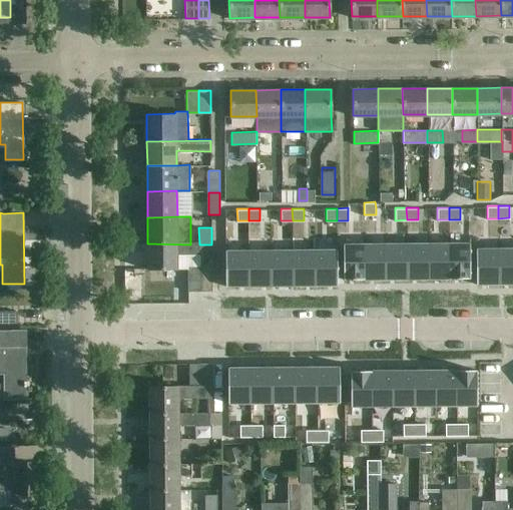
[(385,242),(364,243),(365,279),(385,279),(385,242)]
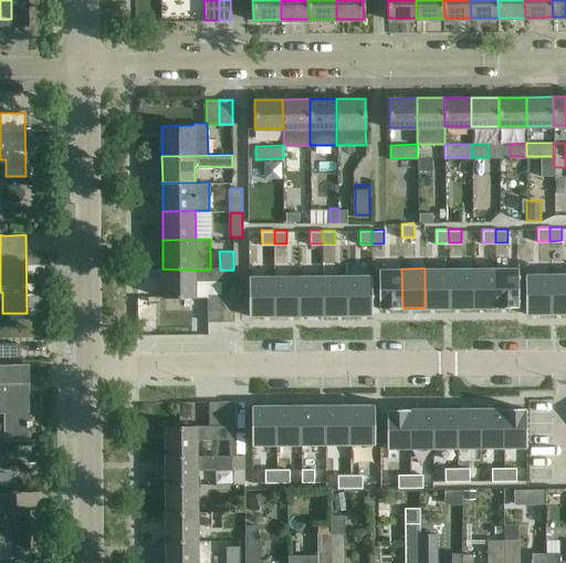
[(449,268),(425,268),(425,308),(449,306),(449,268)]
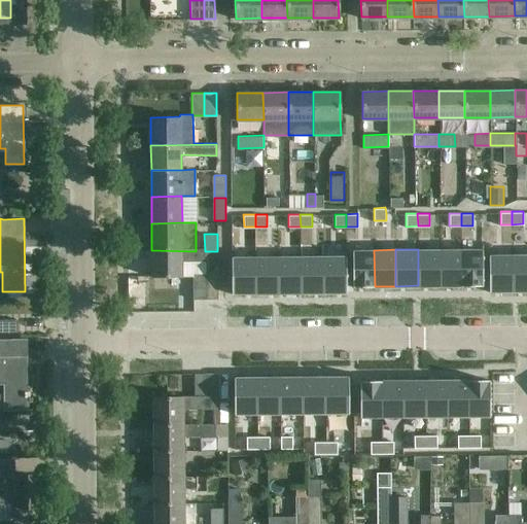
[(437,249),(418,249),(418,285),(437,285),(441,285),(441,249),(437,249)]
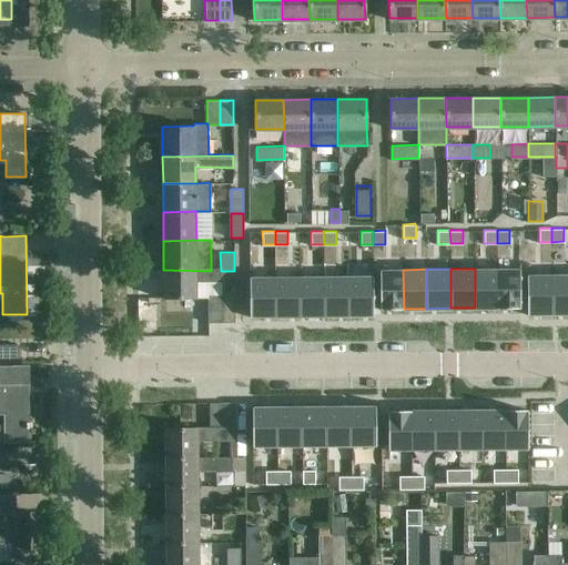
[(480,269),(475,269),(475,308),(480,308),(497,308),(497,269),(480,269)]
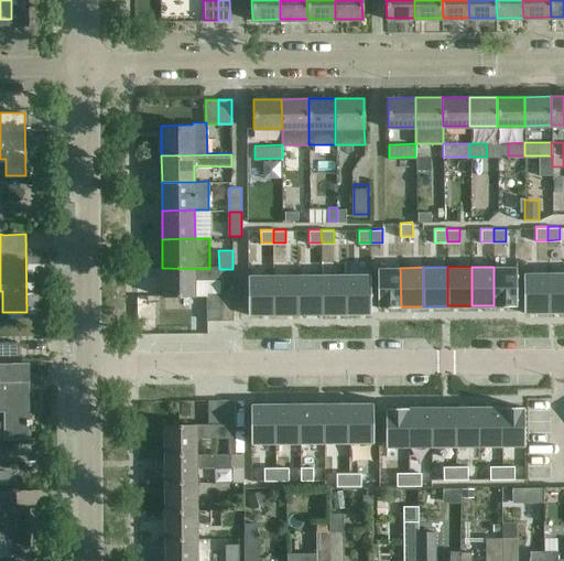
[(517,267),(494,267),(494,305),(517,305),(517,267)]
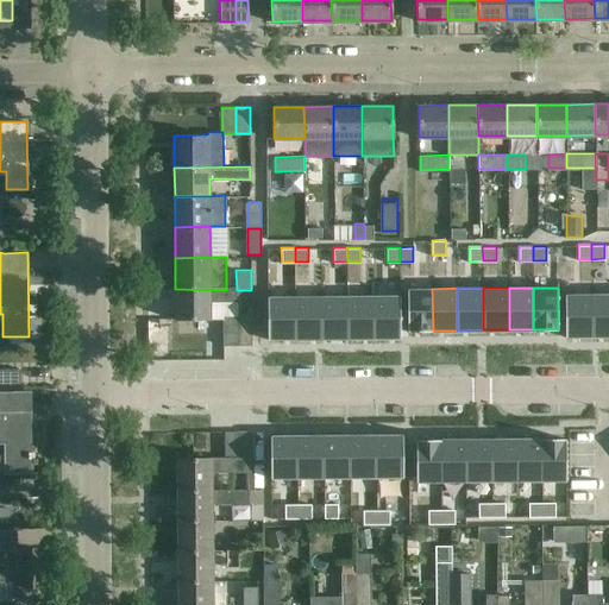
[(251,290),(237,290),(226,290),(175,289),(175,319),(223,317),(223,345),(237,345),(238,317),(237,317),(237,296),(251,296),(251,290)]
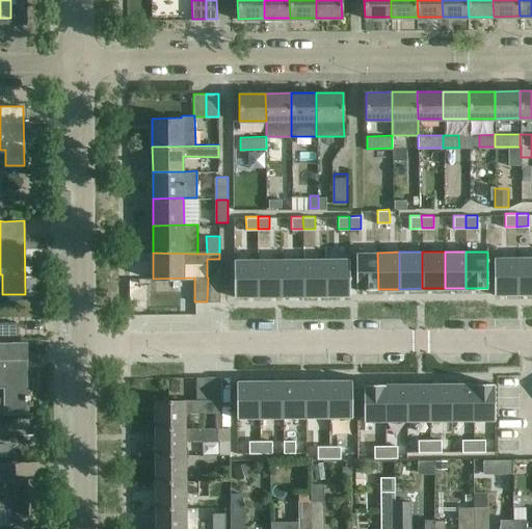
[(377,253),(355,253),(355,289),(378,289),(377,253)]
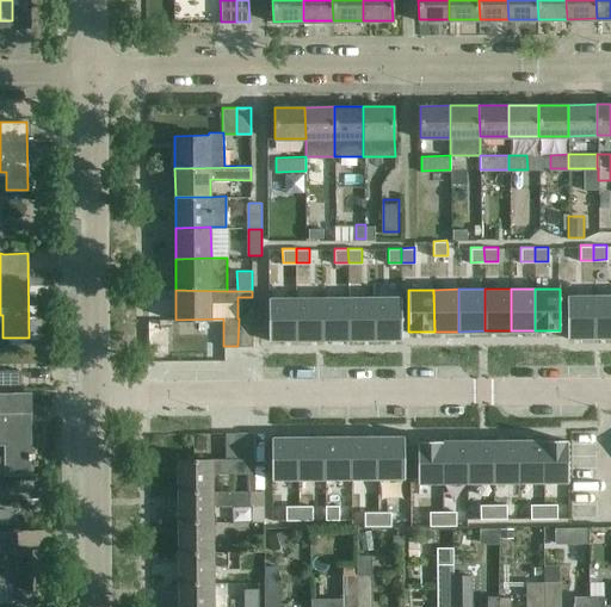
[(593,295),(567,295),(567,336),(594,336),(593,295)]
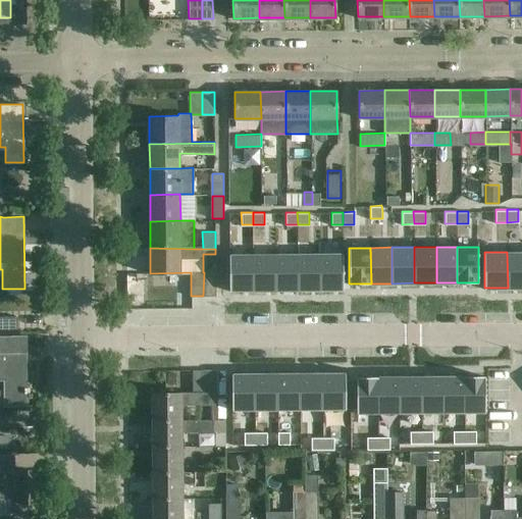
[(521,252),(507,252),(508,288),(521,288),(521,252)]
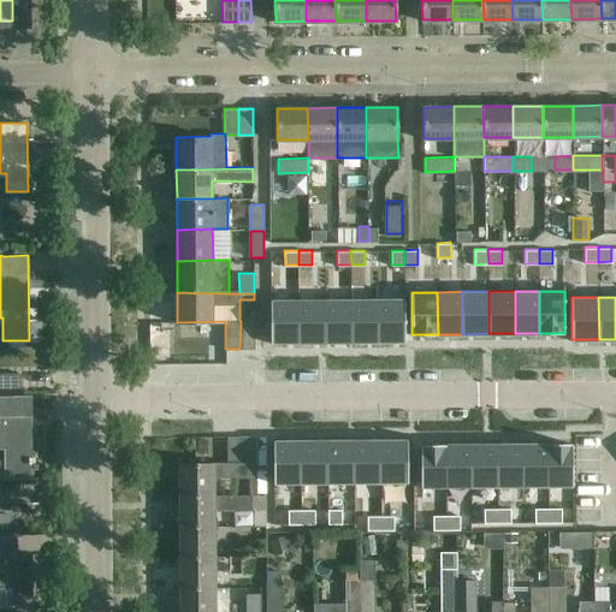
[(378,298),(351,299),(351,342),(378,342),(378,298)]
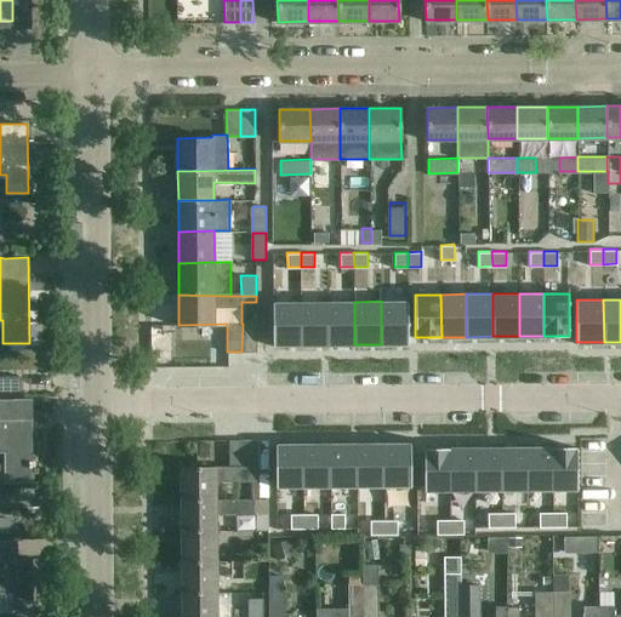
[(408,301),(381,301),(381,344),(409,343),(408,301)]
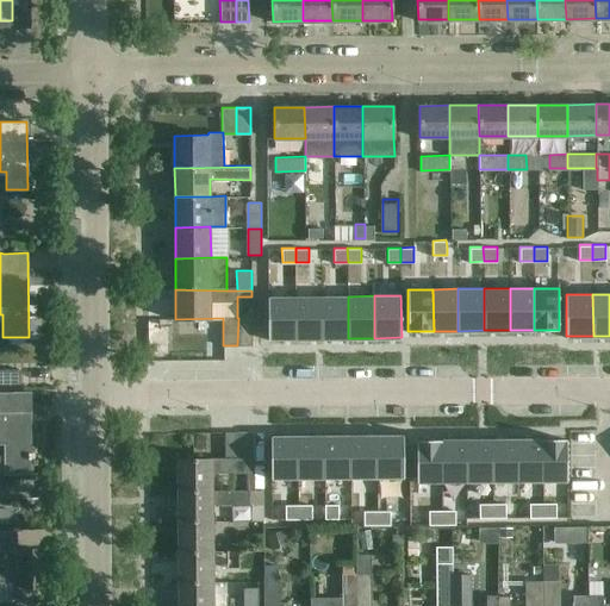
[(296,297),(268,297),(268,338),(296,338),(296,297)]
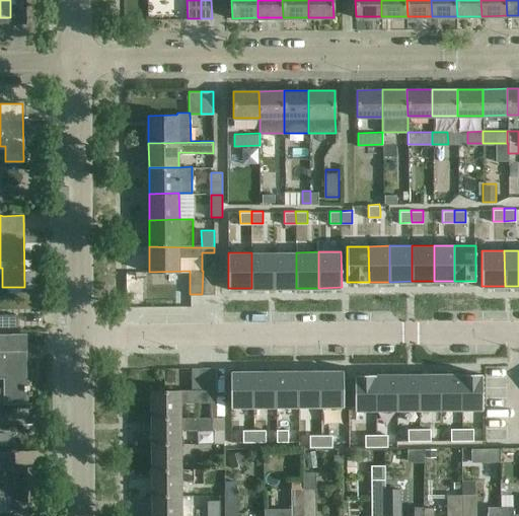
[(274,252),(251,252),(251,288),(274,288),(274,252)]
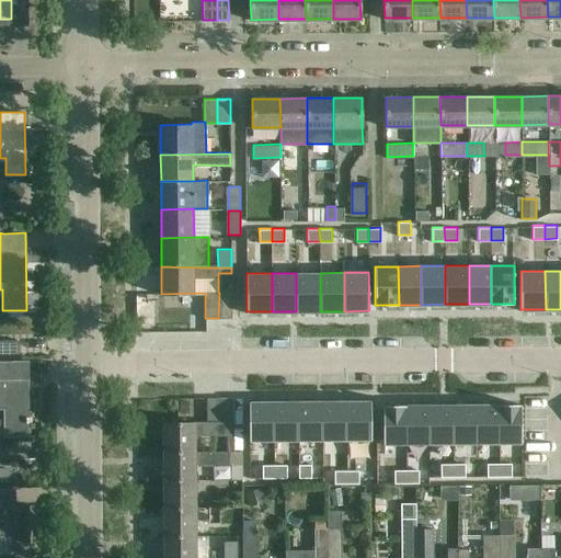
[(320,273),(296,273),(296,311),(320,311),(320,273)]
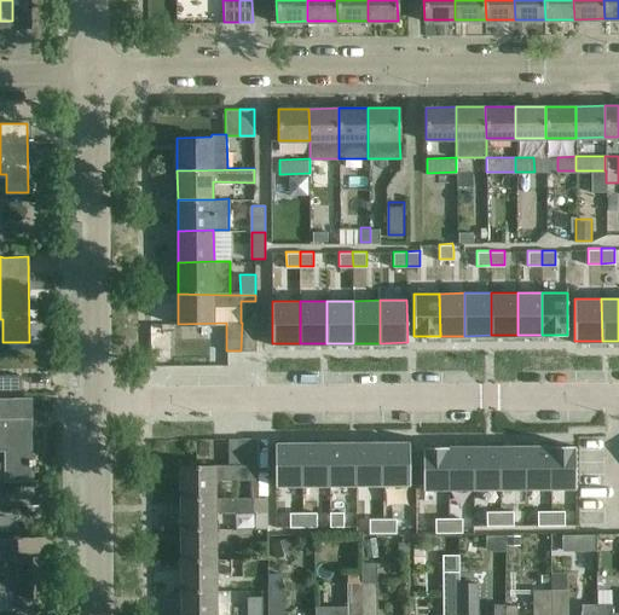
[(255,323),(242,323),(241,350),(255,350),(255,323)]
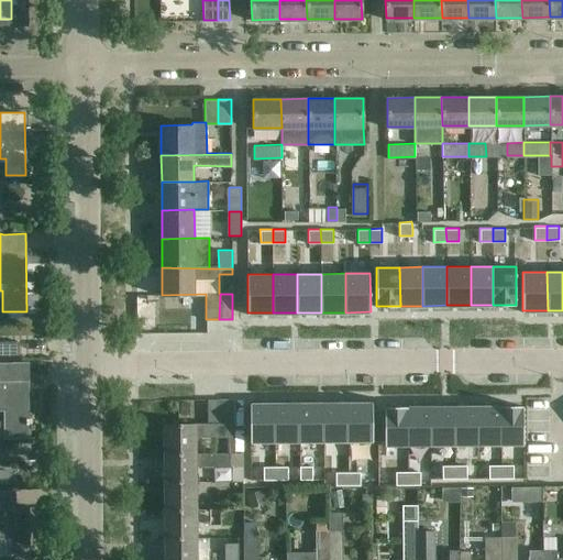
[(0,353),(15,354),(15,342),(0,341),(0,353)]
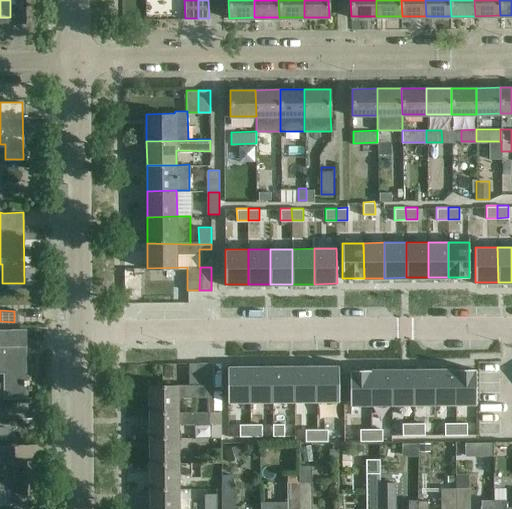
[(0,328),(0,369),(4,370),(5,397),(26,397),(25,329),(0,328)]
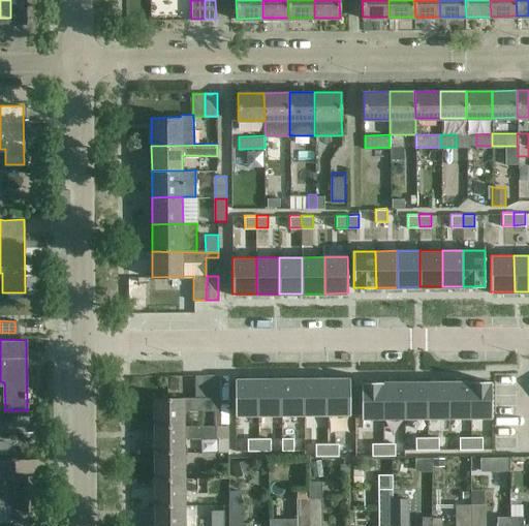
[(229,437),(228,374),(207,374),(207,399),(215,399),(215,410),(215,424),(184,425),(184,427),(154,427),(154,453),(185,453),(184,437),(216,437),(229,437)]
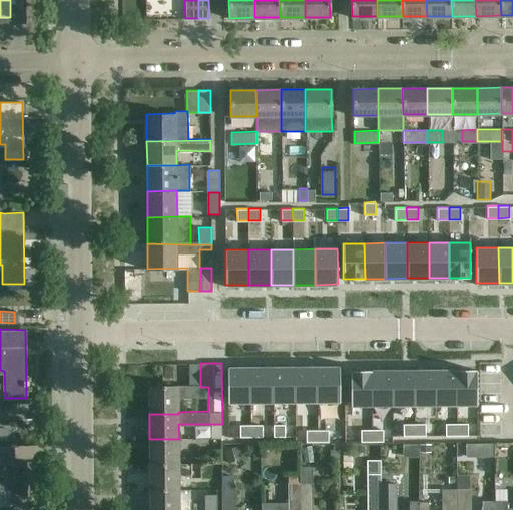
[(200,387),(200,363),(188,363),(189,386),(149,386),(149,414),(178,414),(178,412),(178,398),(208,398),(208,387),(200,387)]
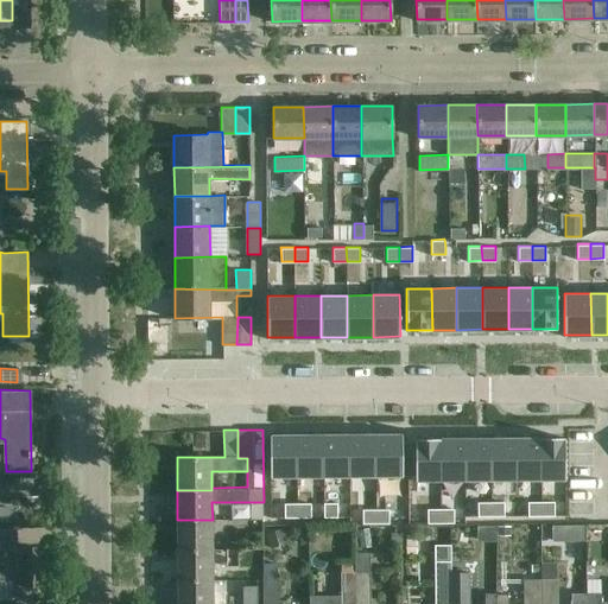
[(349,433),(323,434),(323,476),(349,476),(349,433)]
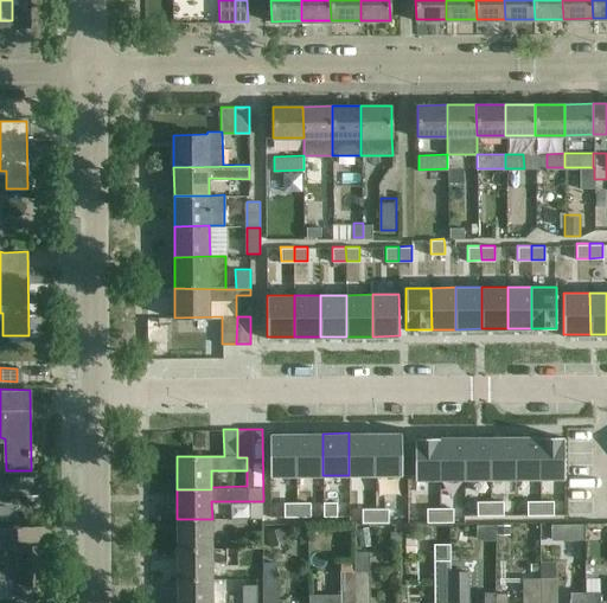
[(375,432),(349,432),(349,475),(375,474),(375,432)]
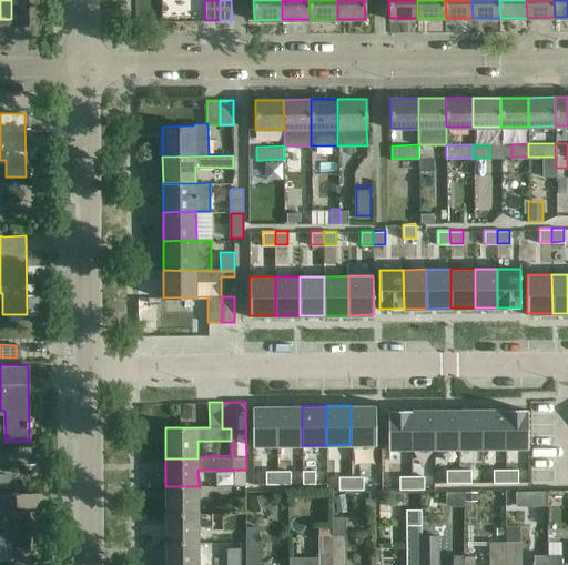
[(376,405),(351,405),(351,444),(376,444),(376,405)]
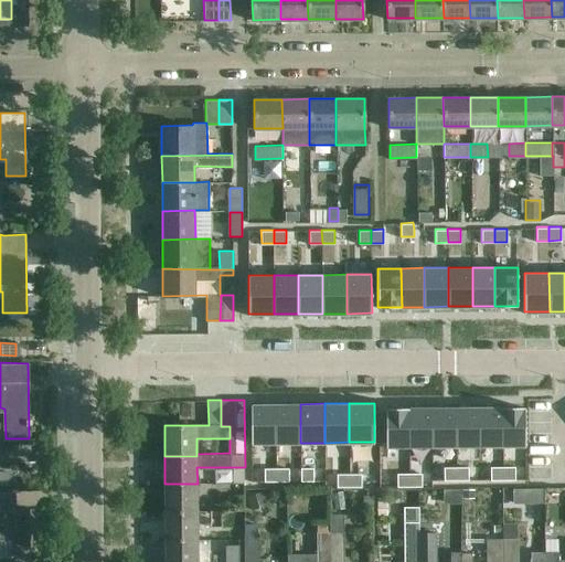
[(276,404),(252,404),(252,443),(277,443),(276,404)]
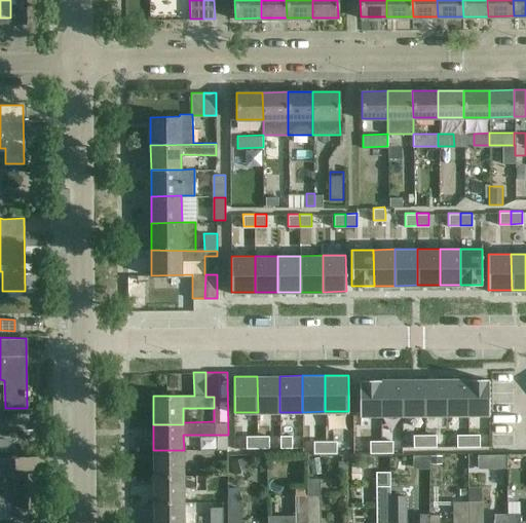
[(279,376),(257,376),(258,412),(279,412),(279,376)]
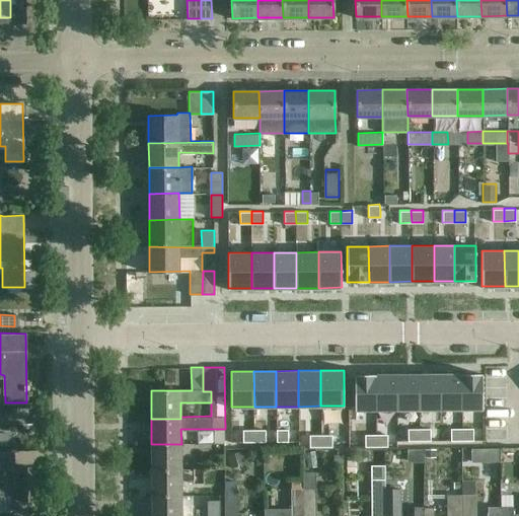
[(419,373),(396,374),(396,410),(419,410),(419,373)]
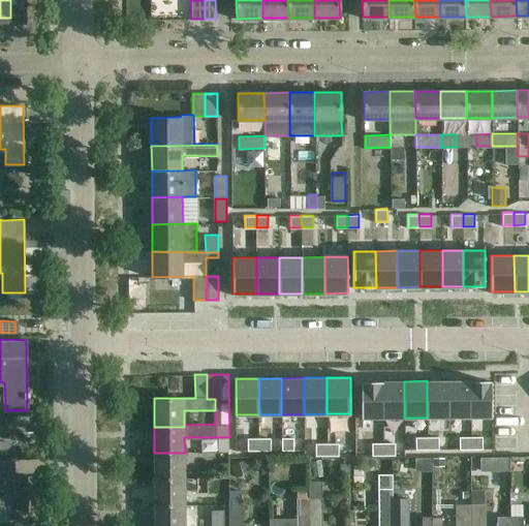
[(449,380),(427,380),(427,418),(449,416),(449,380)]
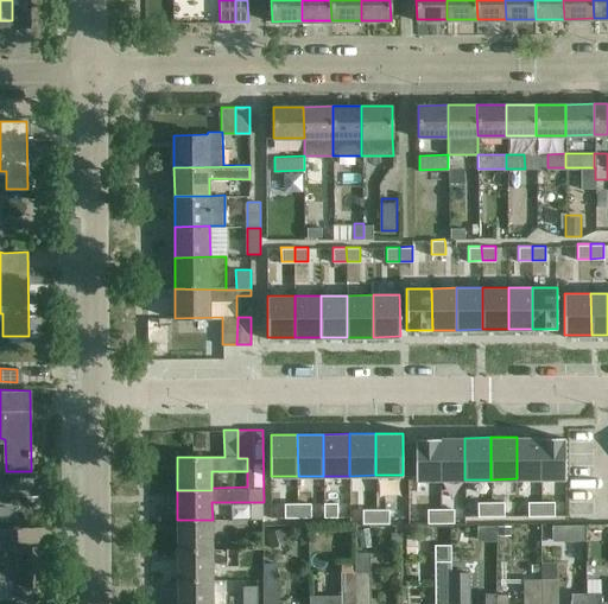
[(540,437),(517,437),(517,478),(540,478),(540,437)]
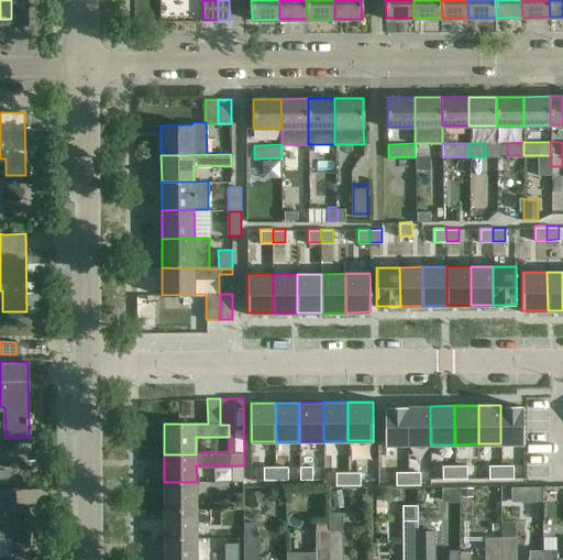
[(523,405),(500,405),(500,443),(523,443),(523,405)]
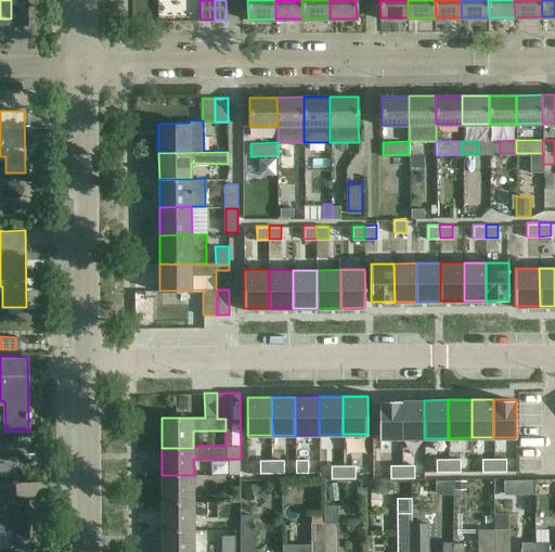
[(402,400),(379,400),(379,438),(402,438),(402,400)]
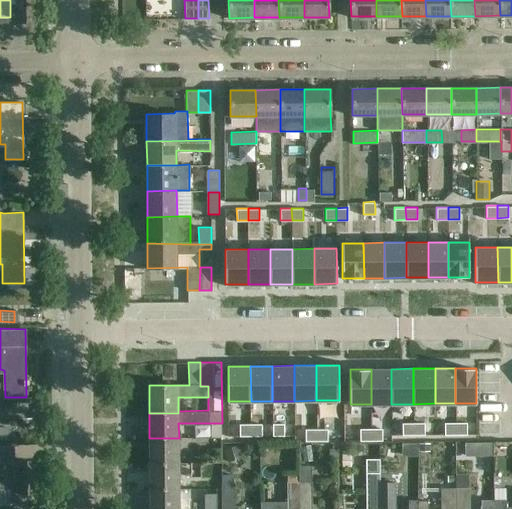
[(391,369),(371,369),(371,404),(391,404),(391,369)]
